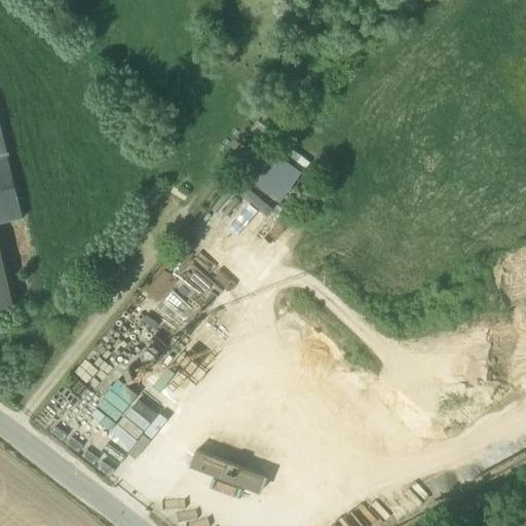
[(0,224),(24,219),(0,119),(0,224)]
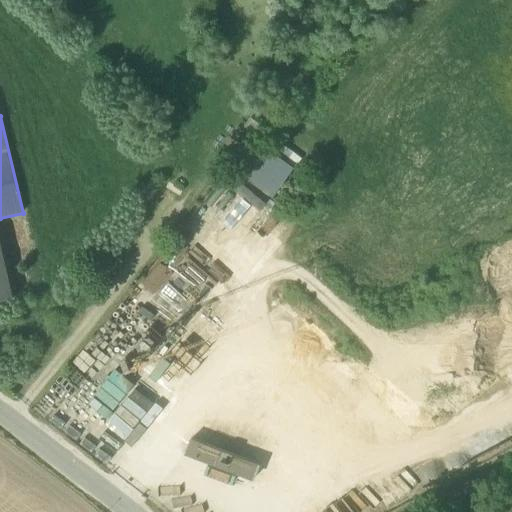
[(235,173),(271,197),(292,165),(256,142),(235,173)]
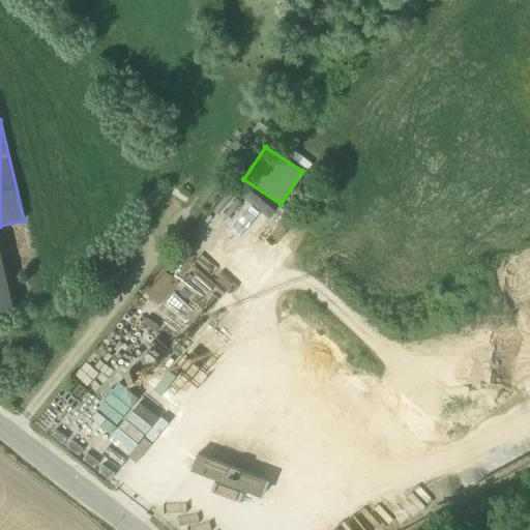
[(243,182),(235,189),(248,204),(225,226),(238,240),(270,210),(243,182)]
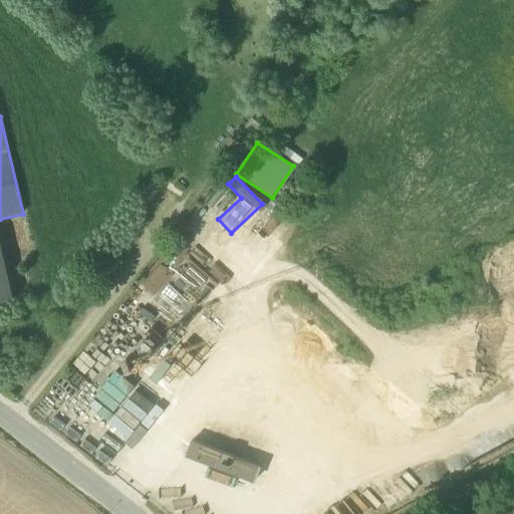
[(230,190),(213,212),(220,217),(237,195),(230,190)]
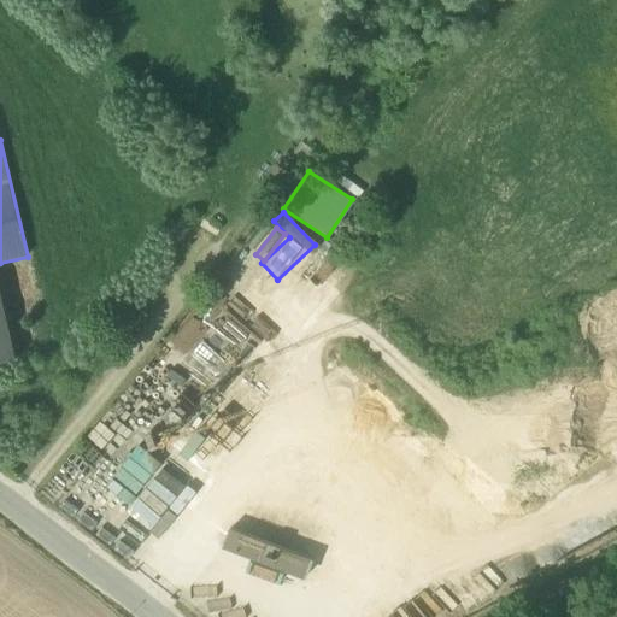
[(0,363),(16,360),(0,291),(0,363)]
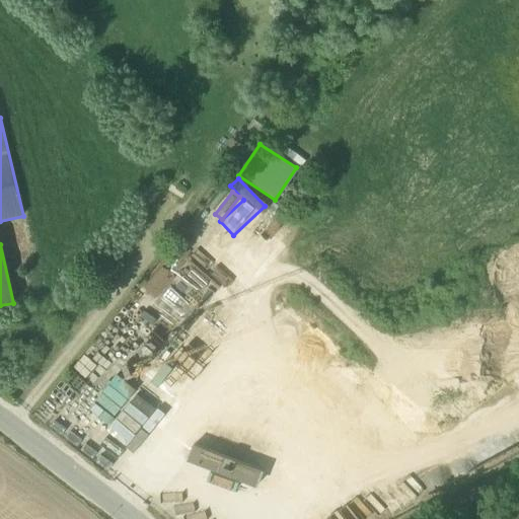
[(178,266),(210,298),(220,289),(189,256),(178,266)]
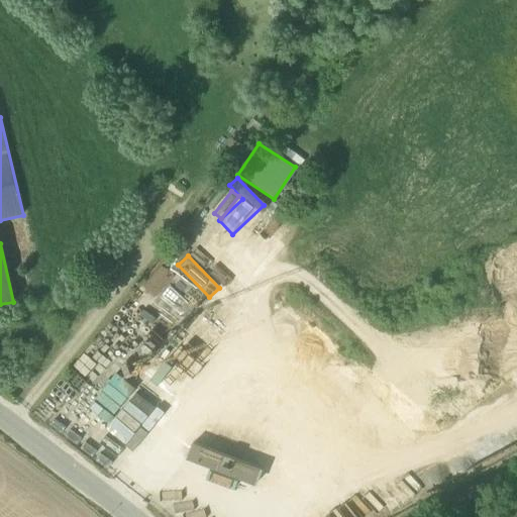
[(121,443),(150,406),(114,378),(101,395),(121,411),(105,430),(121,443)]
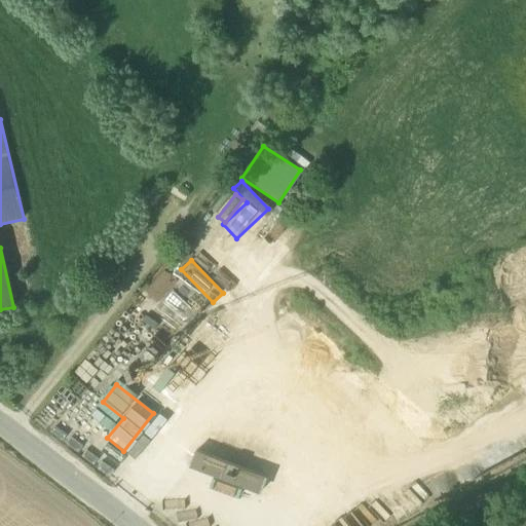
[(257,493),(264,477),(194,450),(188,465),(257,493)]
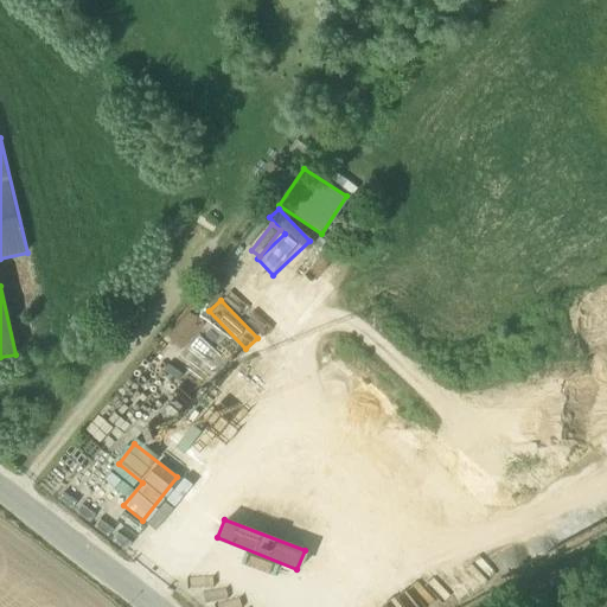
All buildings are outlined.
